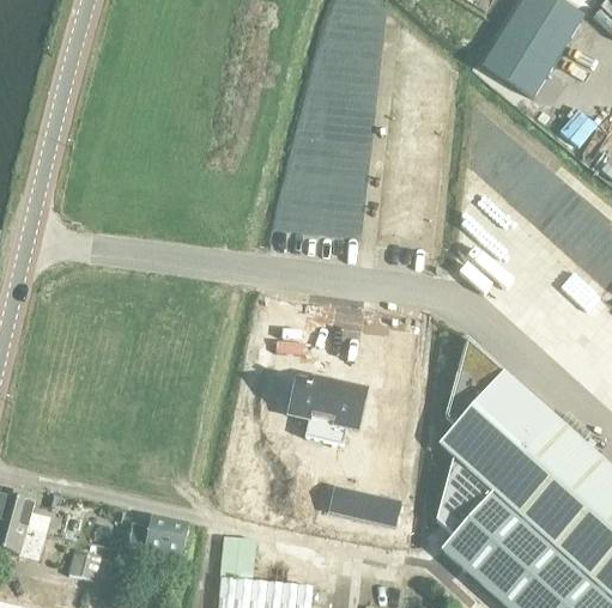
[(556,0),(523,52),(550,67),(591,0),(556,0)]
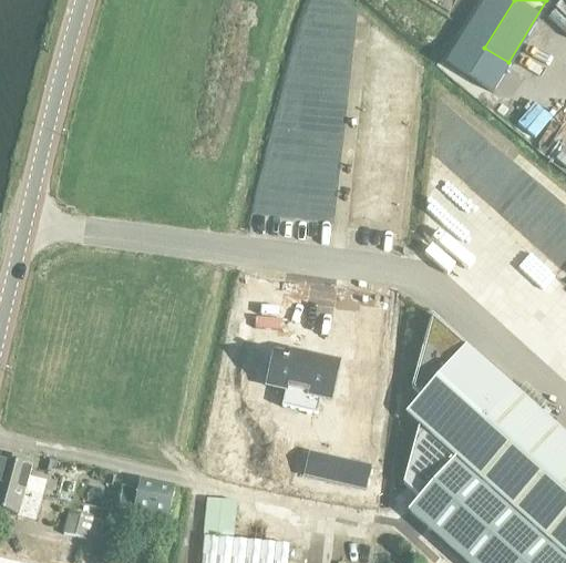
[(419,421),(403,480),(420,494),(408,508),(470,562),(565,562),(565,432),(500,374),(501,372),(432,310),(411,386),(421,393),(405,410),(419,421)]
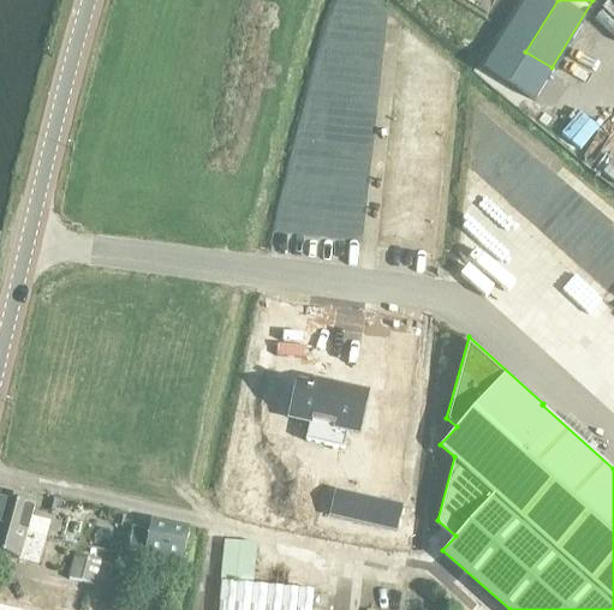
[(297,382),(290,413),(310,418),(305,437),(344,446),(349,428),(358,430),(359,426),(376,431),(383,398),(367,394),(368,392),(315,380),(313,386),(308,384),(297,382)]
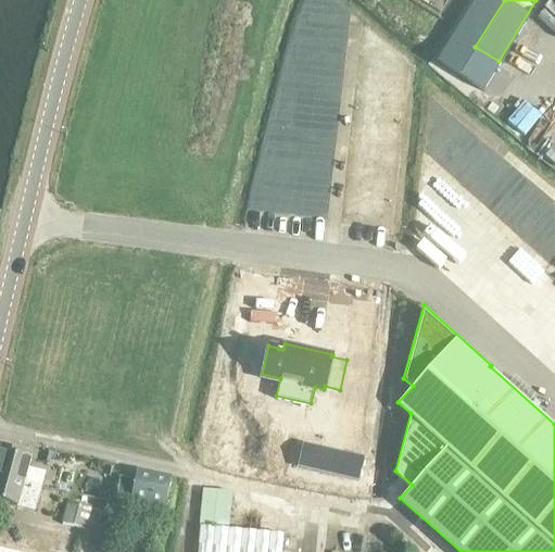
[(304,441),(300,463),(357,476),(363,455),(304,441)]
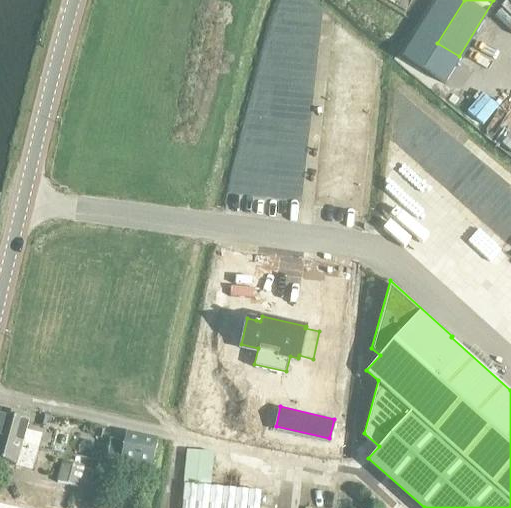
[(0,412),(0,414),(0,435),(35,445),(40,446),(44,432),(25,427),(27,420),(0,412)]
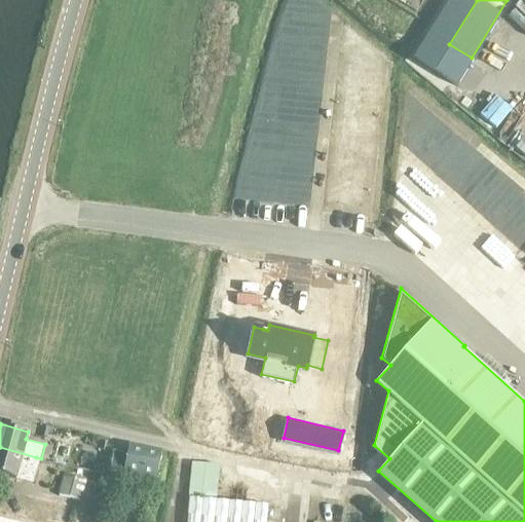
[(162,449),(129,442),(123,472),(155,479),(162,449)]
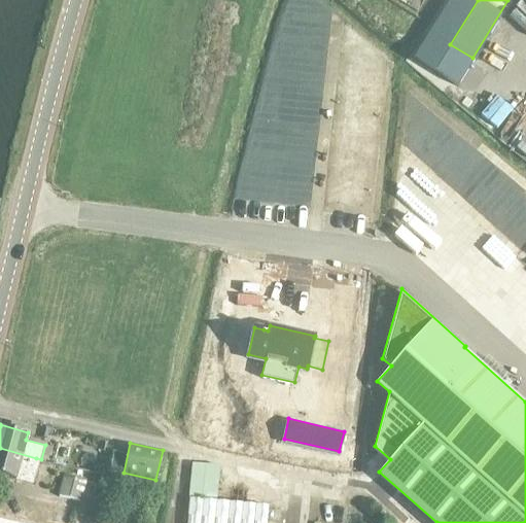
[(0,448),(0,473),(35,482),(41,459),(36,458),(0,448)]
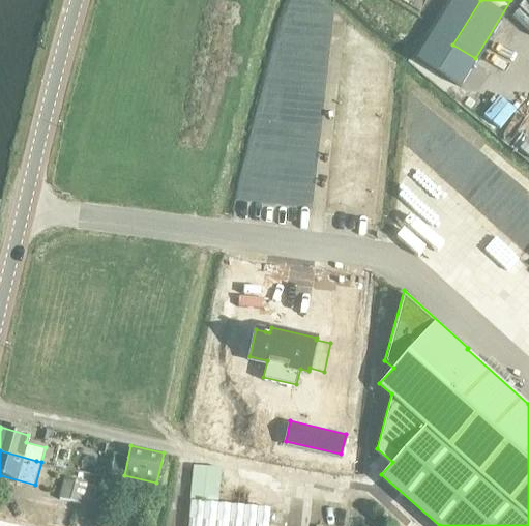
[(189,498),(192,498),(217,501),(222,466),(194,464),(189,498)]
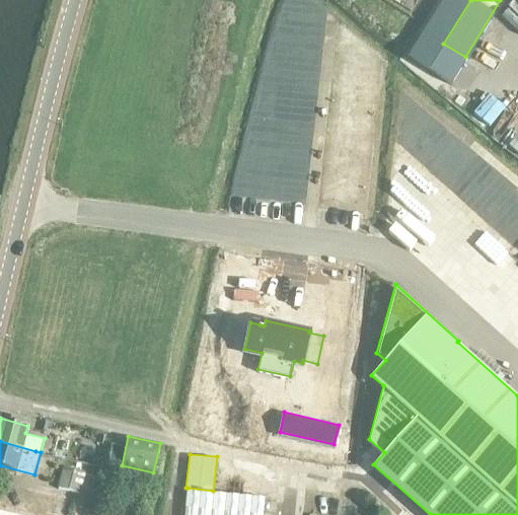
[(79,491),(86,470),(63,464),(57,485),(79,491)]
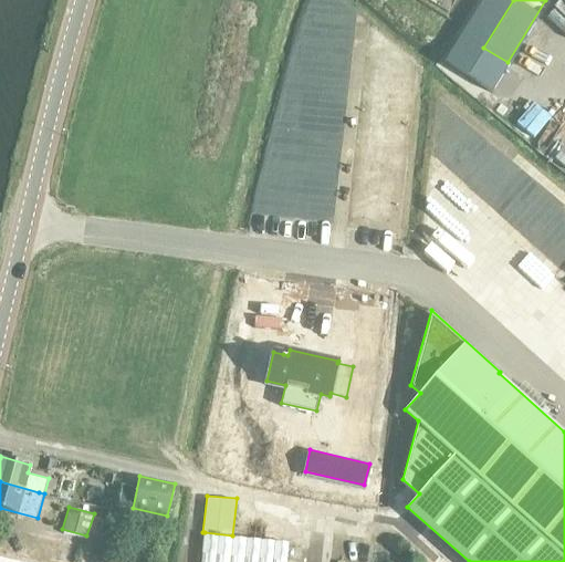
[(286,561),(289,541),(232,536),(205,532),(201,561),(286,561)]
